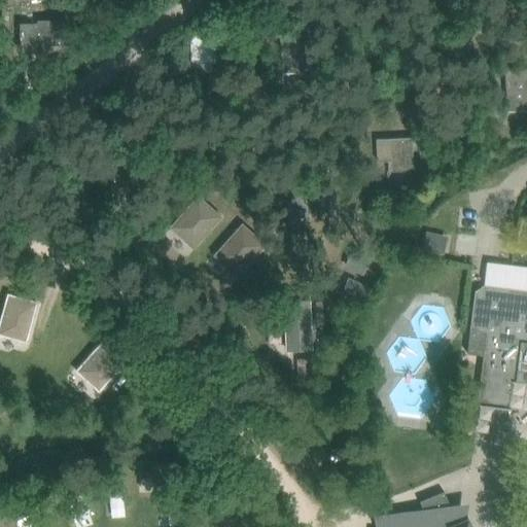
[(39,23),(21,23),(22,44),(22,51),(48,51),(48,44),(72,44),(79,44),(78,28),(72,28),(72,22),(72,20),(39,20),(39,23)]
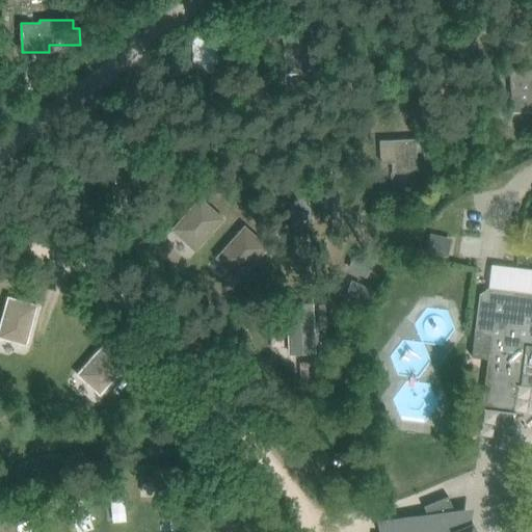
[(192,36),(193,63),(217,62),(216,42),(229,41),(228,30),(206,31),(206,35),(192,36)]
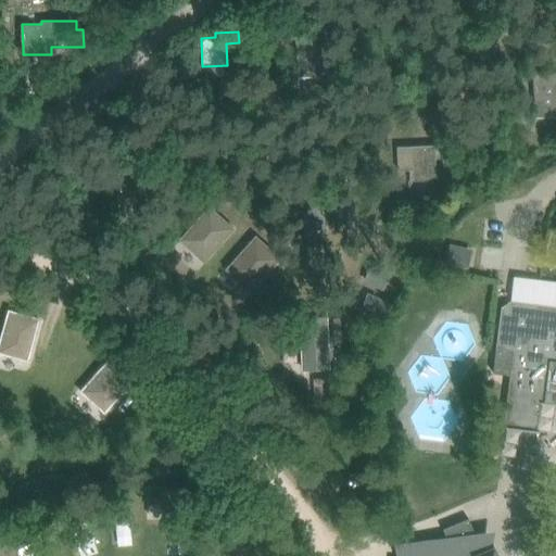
[(327,36),(295,36),(299,77),(324,75),(321,48),(328,48),(327,36)]
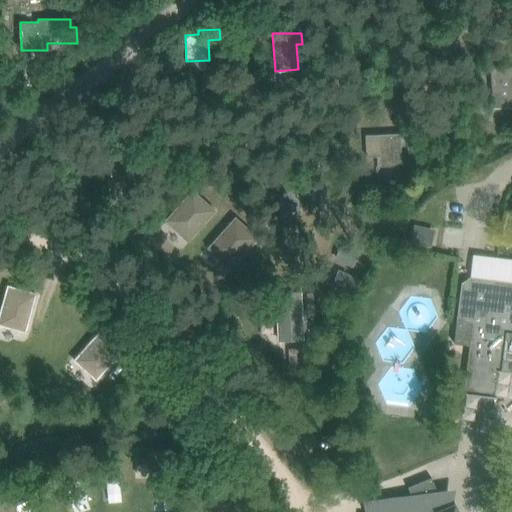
[(511,105),(511,66),(490,68),(493,107),(511,105)]
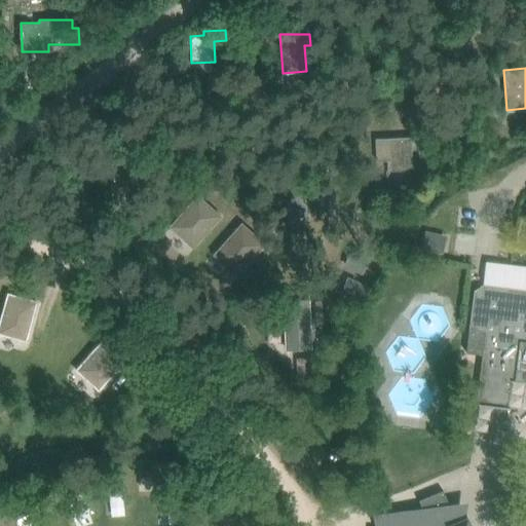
[(427,137),(419,137),(420,149),(428,149),(427,137)]
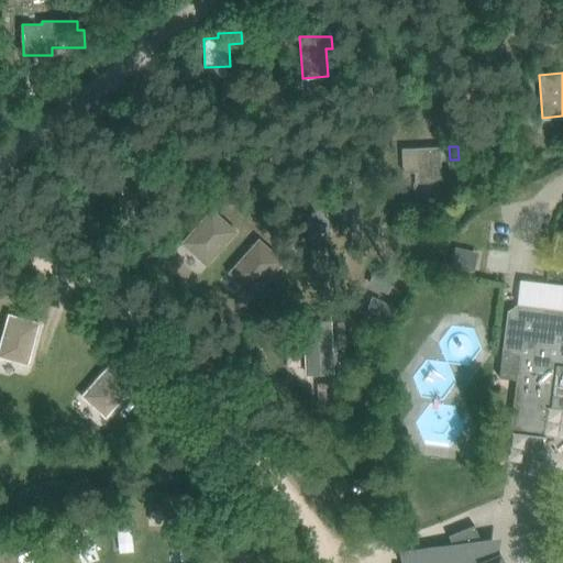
[(415,148),(401,150),(403,173),(416,172),(417,181),(441,179),(440,147),(430,147),(415,148)]
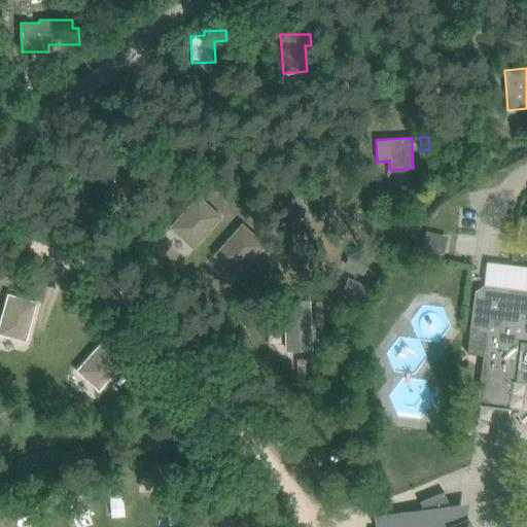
[(199,195),(170,226),(194,248),(222,216),(199,195)]
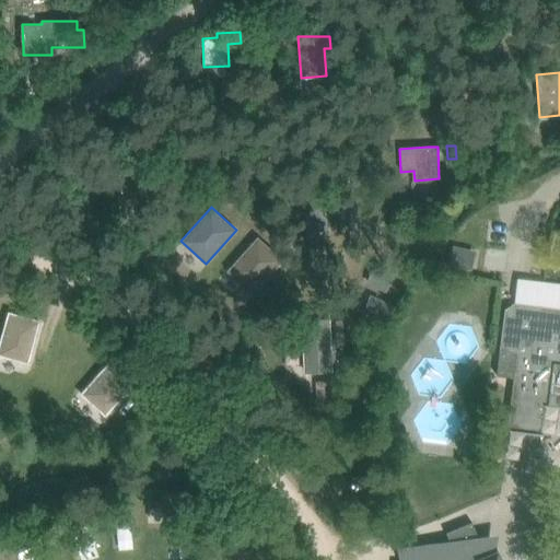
[(258,236),(228,271),(253,293),(283,258),(258,236)]
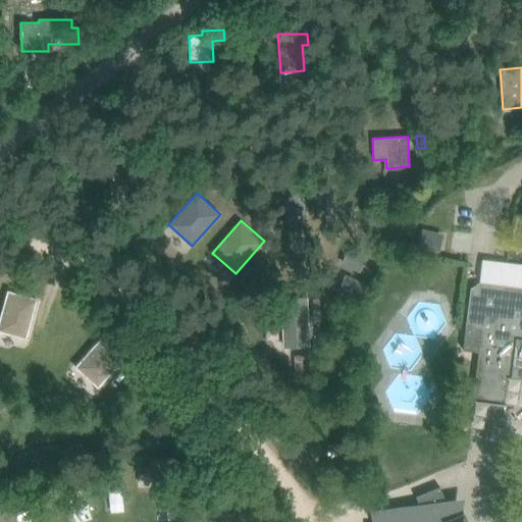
[(421,230),(418,246),(438,251),(442,235),(421,230)]
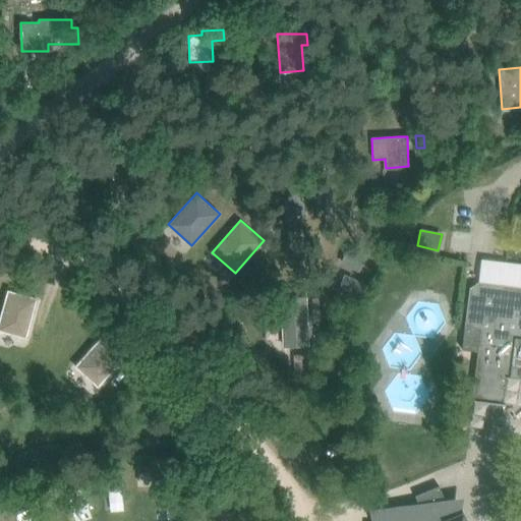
[(358,272),(366,253),(348,245),(339,263),(358,272)]
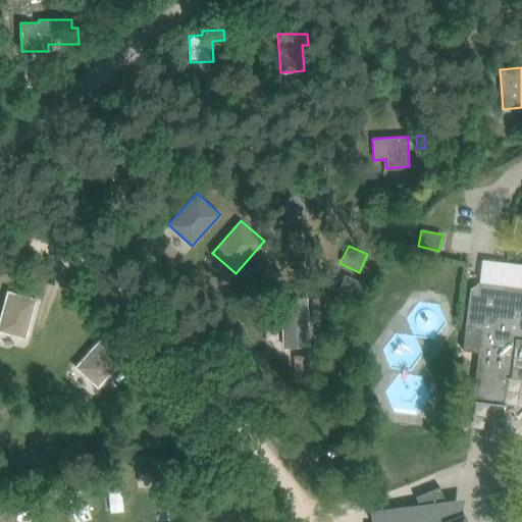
[(497,267),(494,281),(516,284),(518,270),(497,267)]
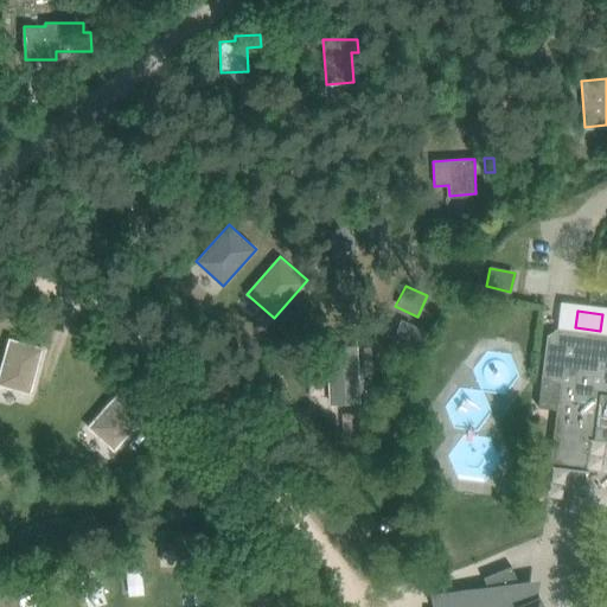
[(606,333),(556,327),(547,334),(537,406),(556,408),(549,466),(576,470),(586,461),(589,439),(593,439),(606,440),(606,333)]
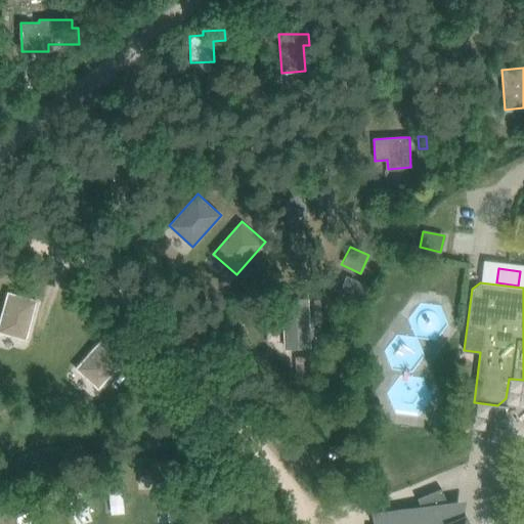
[(38,300),(7,292),(0,317),(0,333),(27,341),(38,300)]
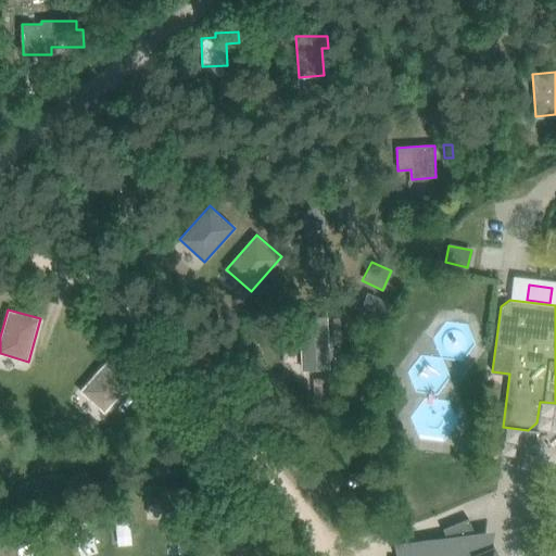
[(315,324),(301,324),(302,352),(304,369),(328,368),(327,350),(326,318),(316,318),(315,324)]
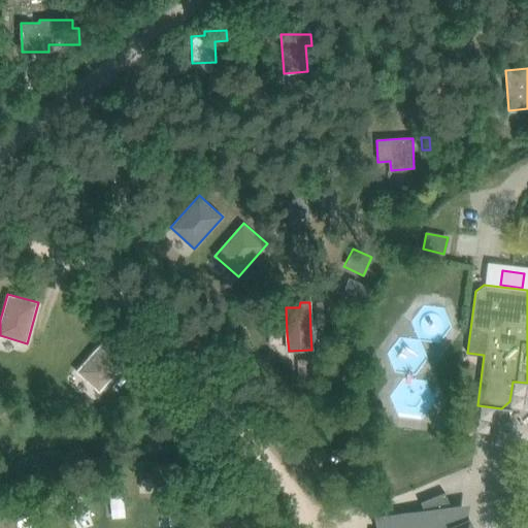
[(103,339),(75,371),(99,392),(127,361),(103,339)]
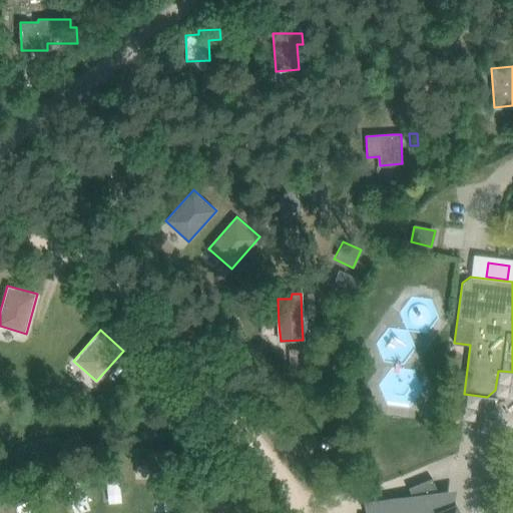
[(459,512),(456,503),(454,488),(437,491),(431,478),(408,487),(411,494),(363,502),(365,512),(459,512)]
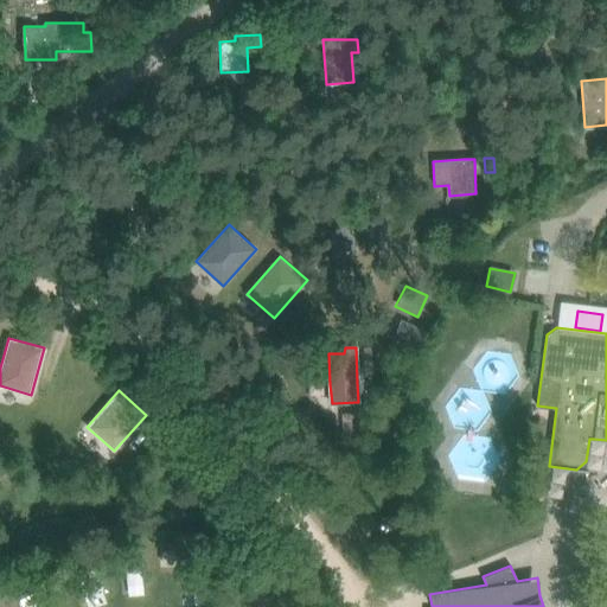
[(59,581),(68,606),(94,606),(82,573),(59,581)]
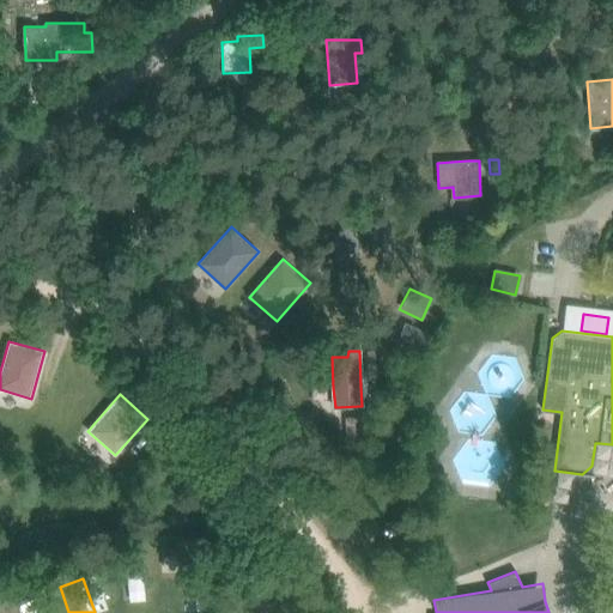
[(152,612),(176,612),(175,578),(151,580),(152,612)]
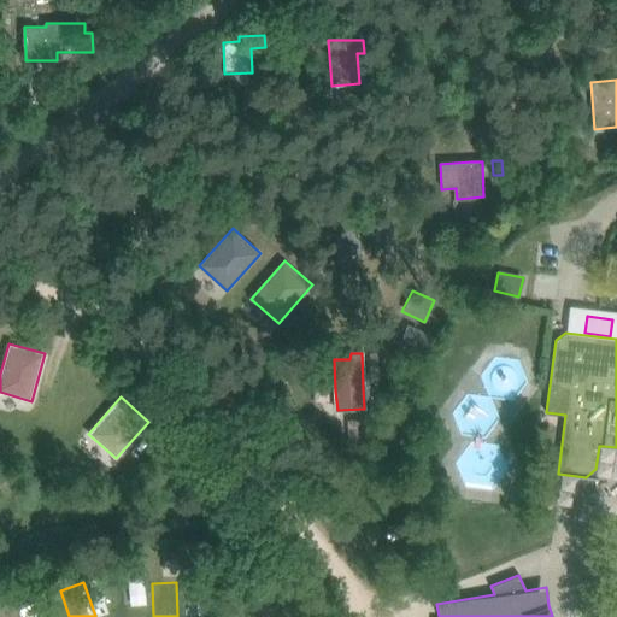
[(43,616),(36,598),(7,611),(9,616),(43,616)]
